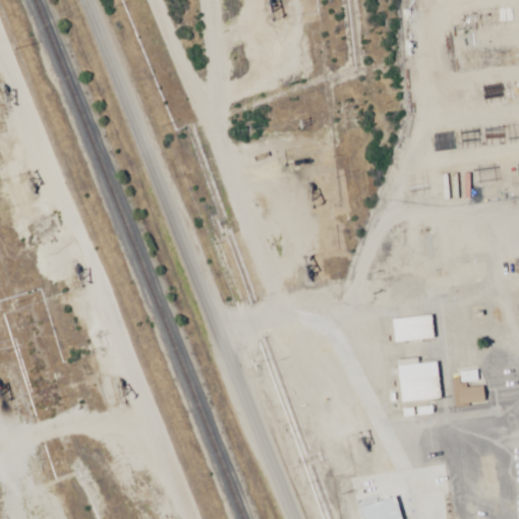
[(459,197),(472,197),(472,173),(459,173),(459,197)]
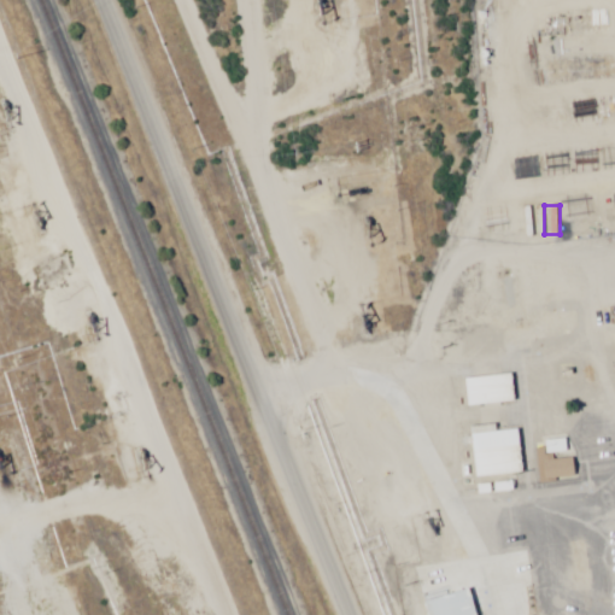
[(572,210),(575,222),(591,217),(587,205),(572,210)]
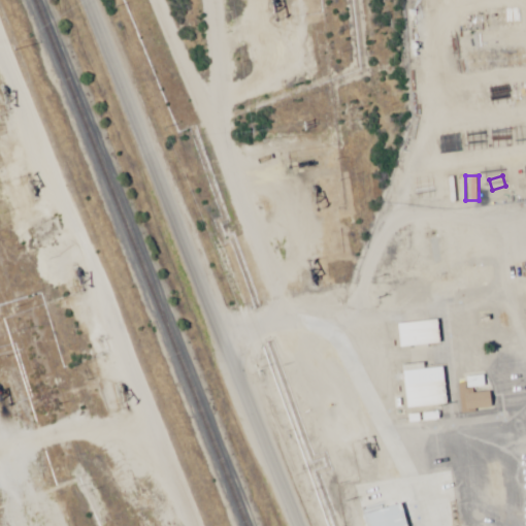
[(397,321),(398,346),(439,343),(437,319),(397,321)]
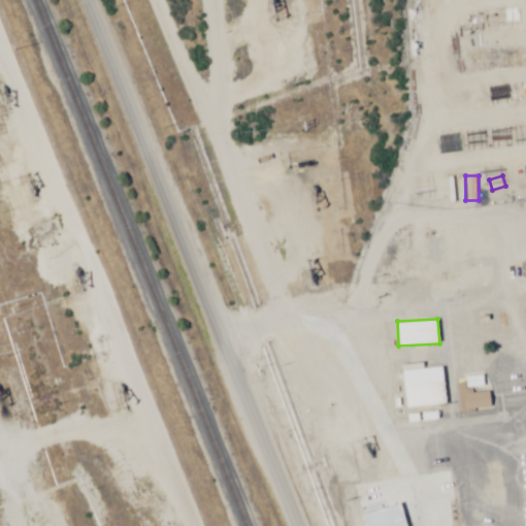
[(444,365),(423,367),(423,362),(401,363),(405,406),(447,403),(444,365)]
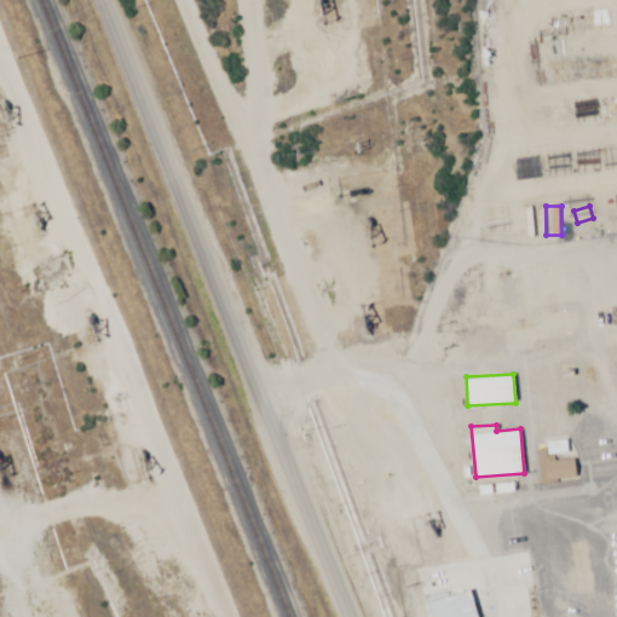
[(478,616),(472,589),(426,600),(430,616),(478,616)]
